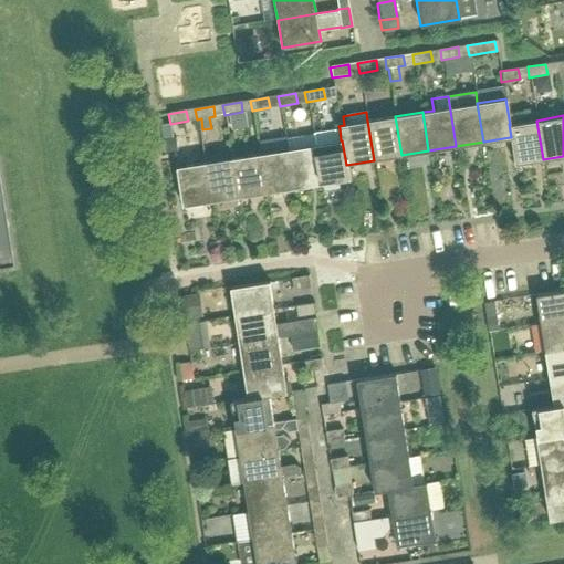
[(380,118),(367,121),(374,160),(401,155),(395,116),(394,116),(380,118)]
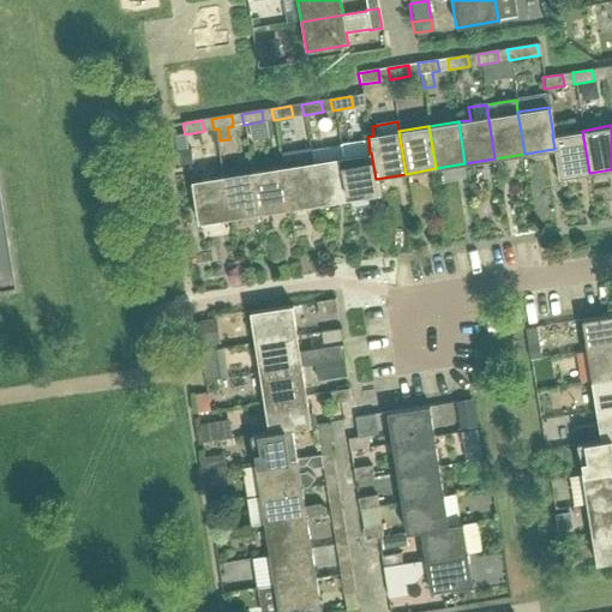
[(558,178),(589,173),(582,131),(553,136),(552,135),(555,149),(553,149),(558,178)]
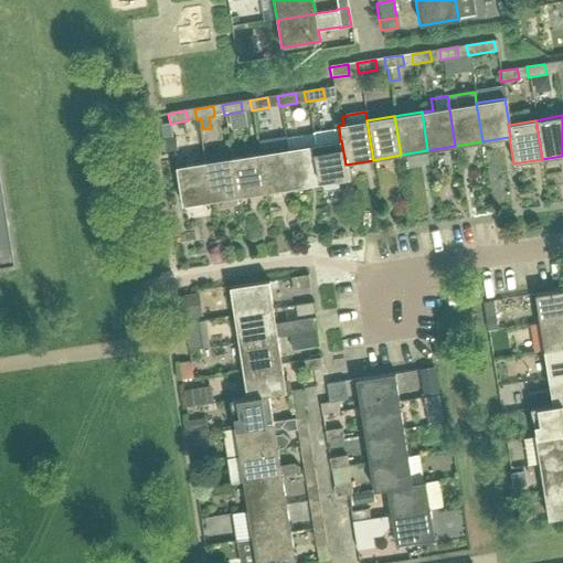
[(339,128),(311,133),(314,145),(320,184),(348,180),(346,165),(341,140),(340,140),(339,128)]
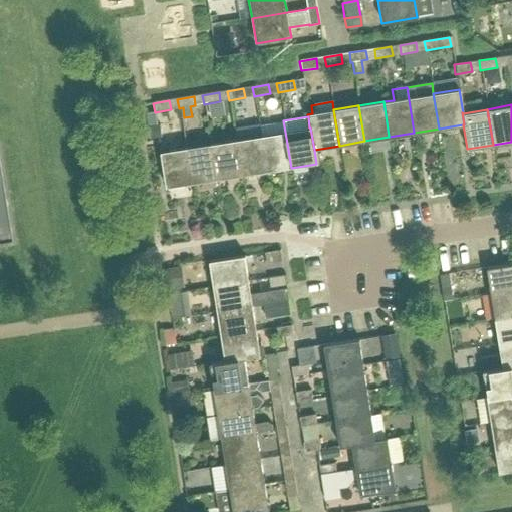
[(283,120),(258,124),(260,136),(266,172),(291,168),(285,132),(283,120)]
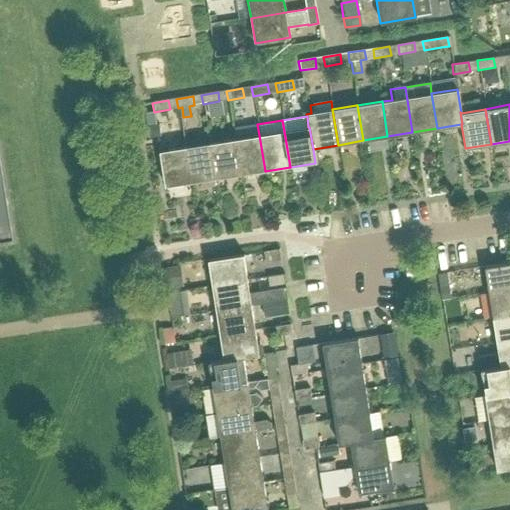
[(240,175),(265,171),(259,135),(234,139),(240,175)]
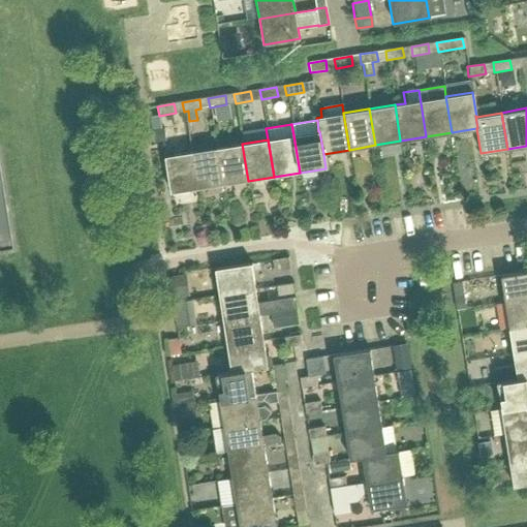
[(222,185),(248,181),(242,144),(217,148),(222,185)]
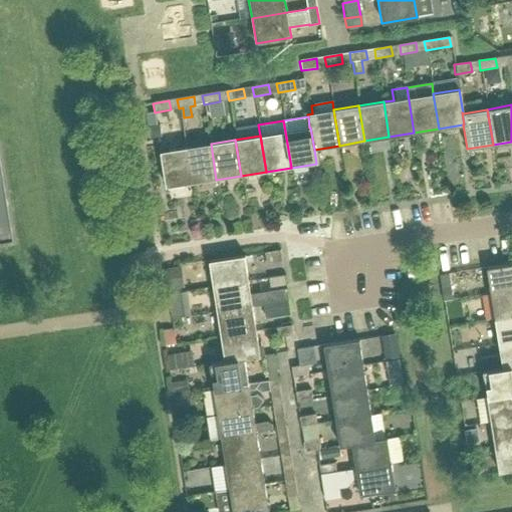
[(192,184),(216,180),(211,144),(186,148),(192,184)]
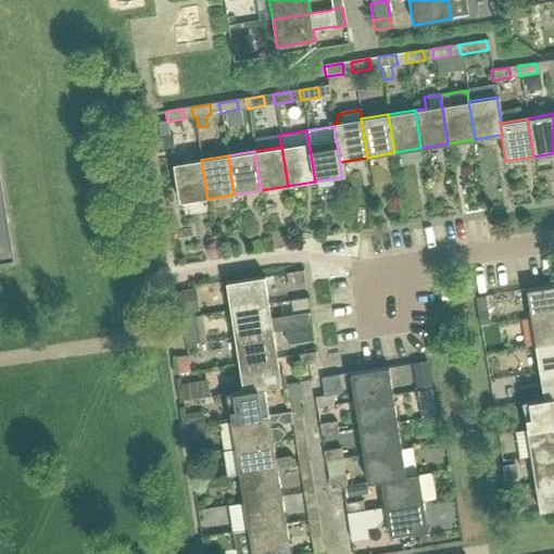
[(179,203),(208,199),(201,160),(173,164),(179,203)]
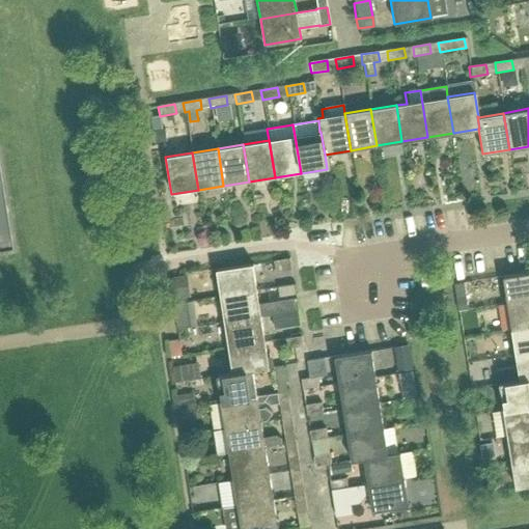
[(274,271),(289,269),(288,259),(272,261),(274,271)]
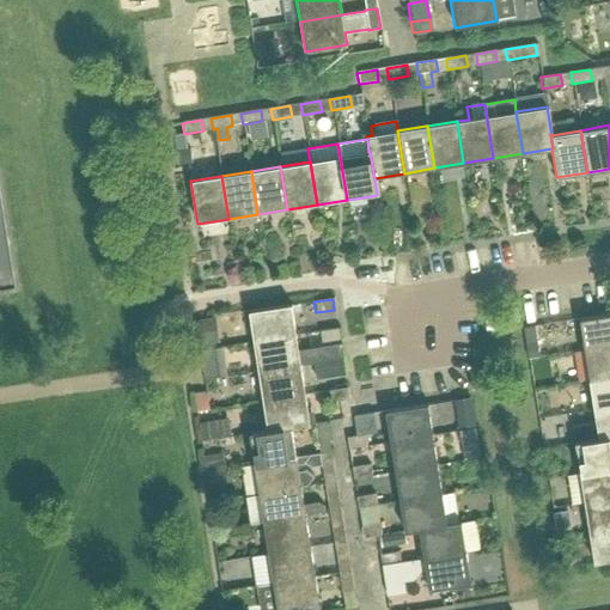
[(252,342),(296,335),(291,305),(248,312),(252,342)]
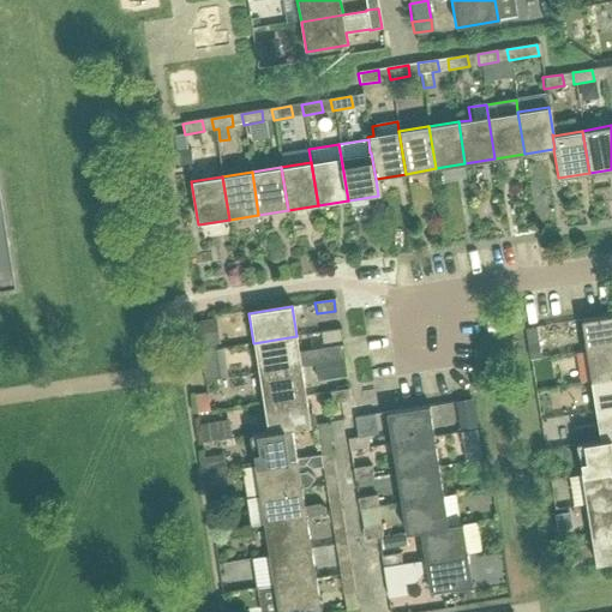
[(586,351),(611,346),(611,315),(581,321),(586,351)]
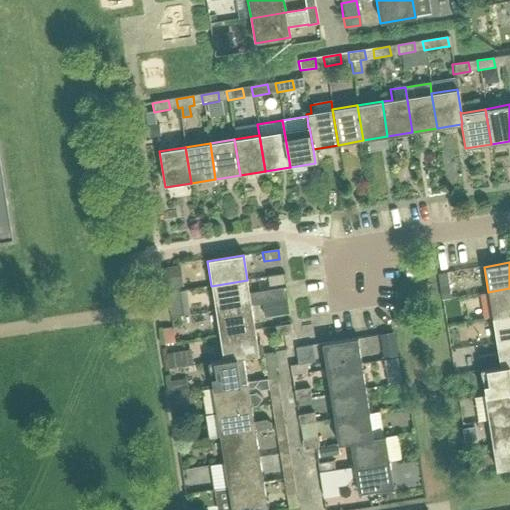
[(268,286),(283,284),(282,275),(266,277),(268,286)]
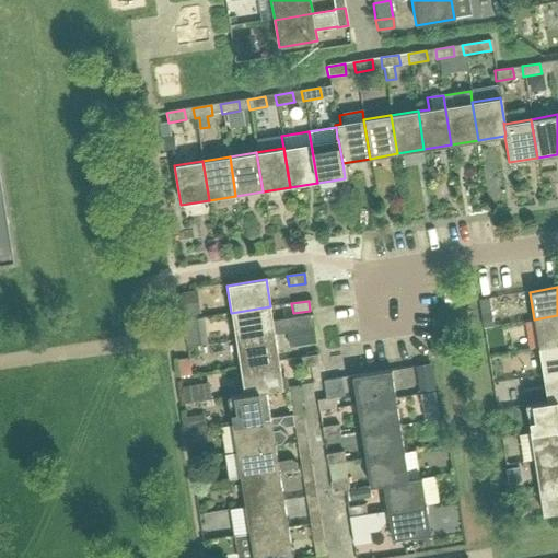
[(235,340),(287,332),(313,327),(311,315),(285,320),(285,321),(272,323),(270,306),(231,313),(235,340)]
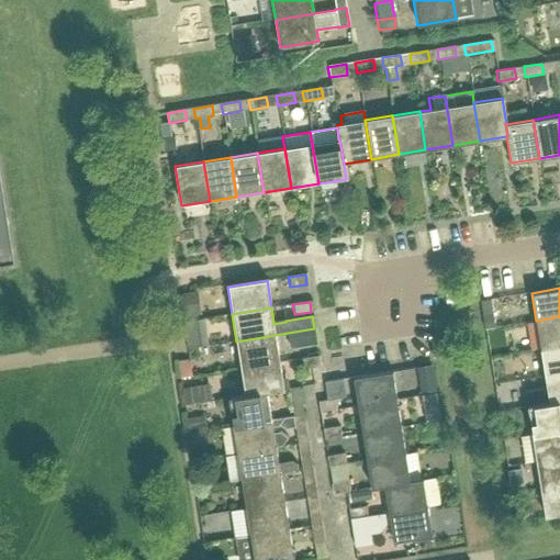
[(559,316),(536,321),(540,349),(559,345),(559,316)]
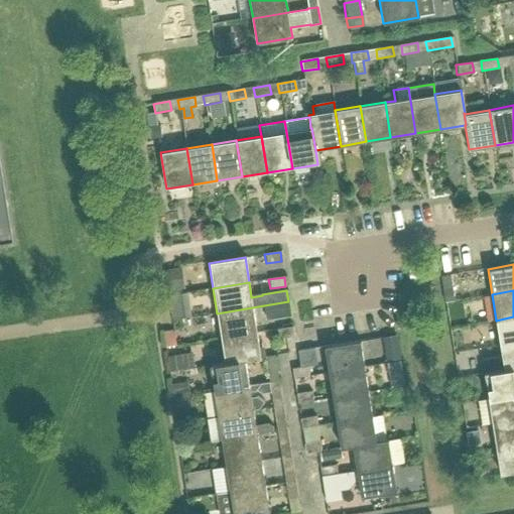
[(264,305),(264,306),(266,319),(290,315),(288,301),(264,305)]
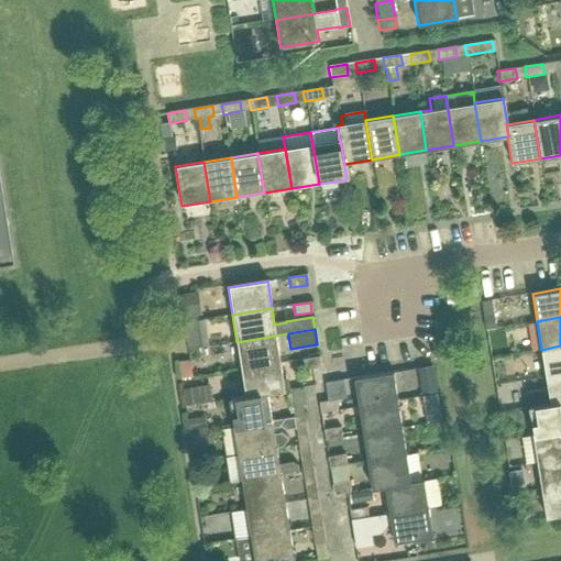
[(276,336),(288,334),(288,333),(237,342),(241,369),(281,363),(276,336)]
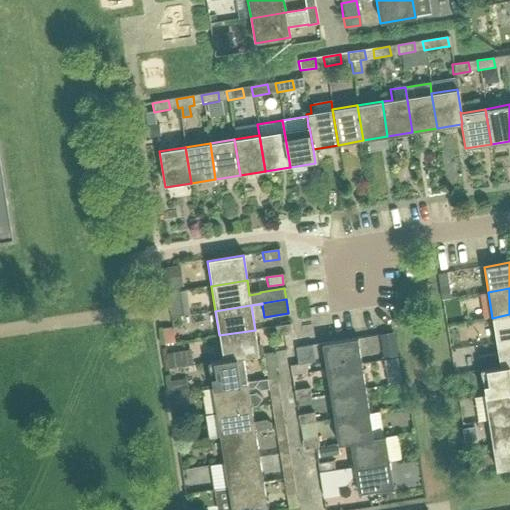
[(496,342),(509,340),(509,314),(492,318),(496,342)]
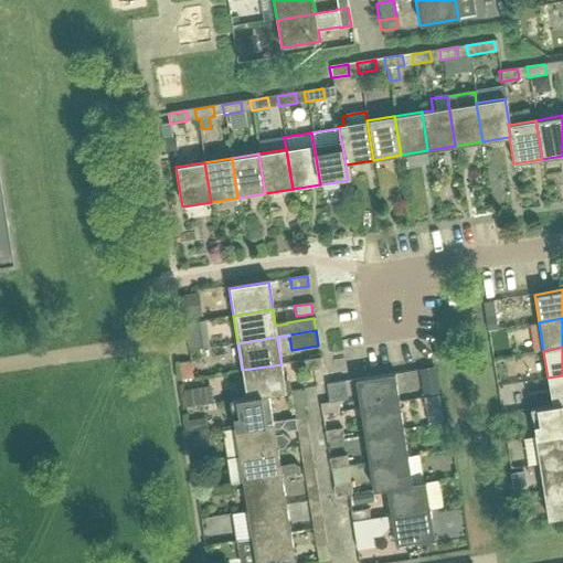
[(305,370),(311,369),(321,368),(320,358),(303,360),(305,370)]
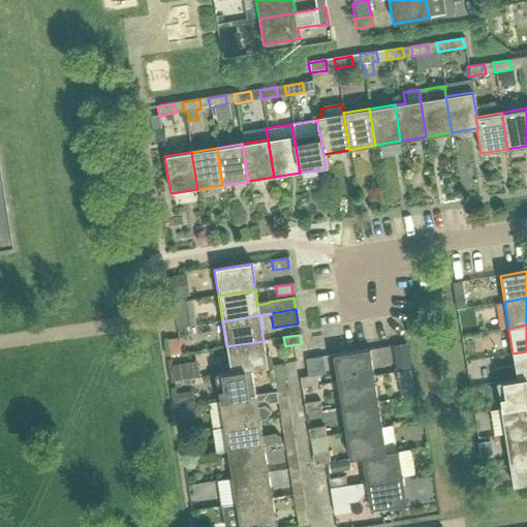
[(251,369),(251,370),(268,367),(264,341),(226,346),(230,372),(230,373),(251,369)]
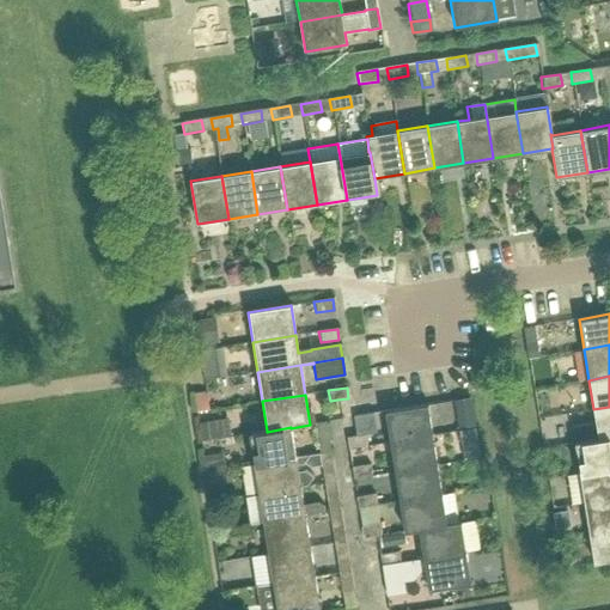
[(390,443),(432,435),(427,406),(385,413),(390,443)]
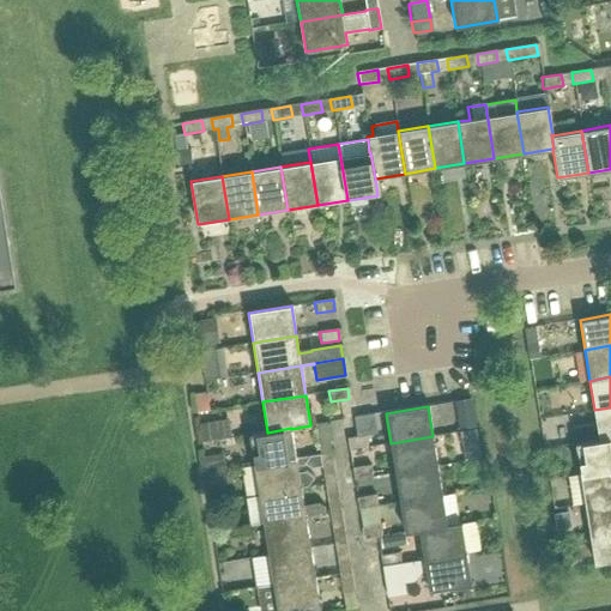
[(610,407),(594,410),(597,424),(573,428),(575,443),(610,437),(610,407)]
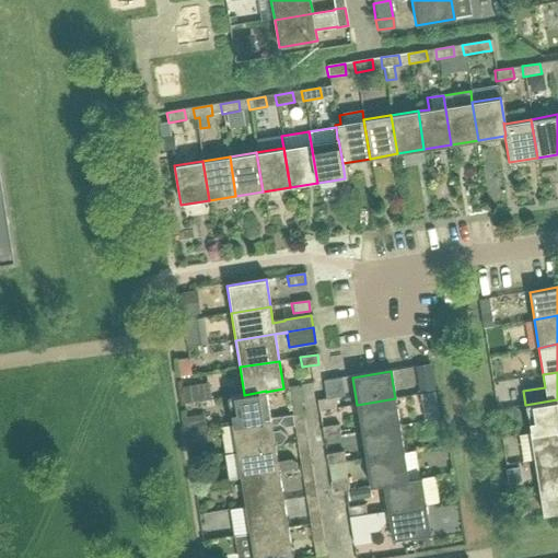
[(323,382),(325,399),(343,397),(340,380),(340,379),(323,382)]
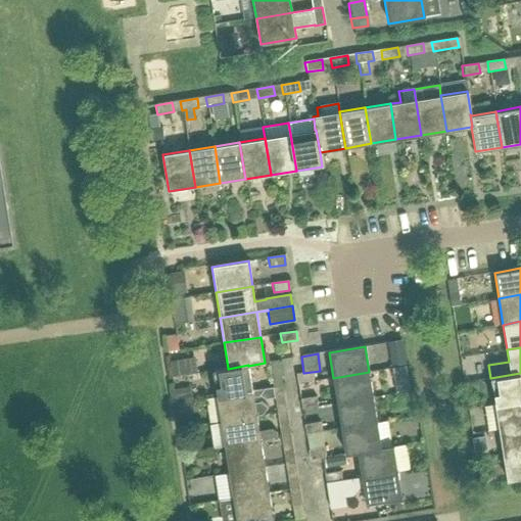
[(271,378),(280,377),(277,360),(269,361),(271,378)]
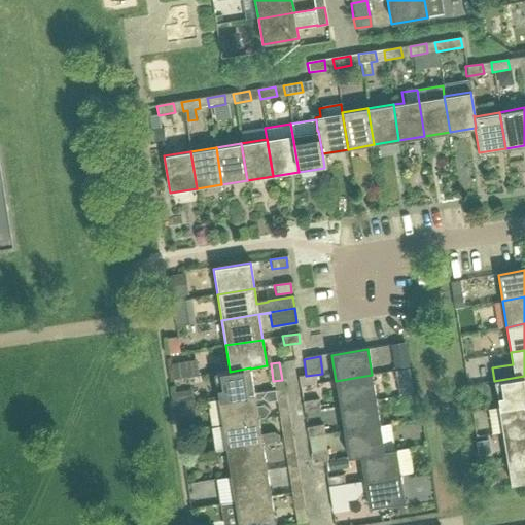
[(254,394),(250,369),(250,368),(230,372),(230,371),(213,373),(218,399),(254,394)]
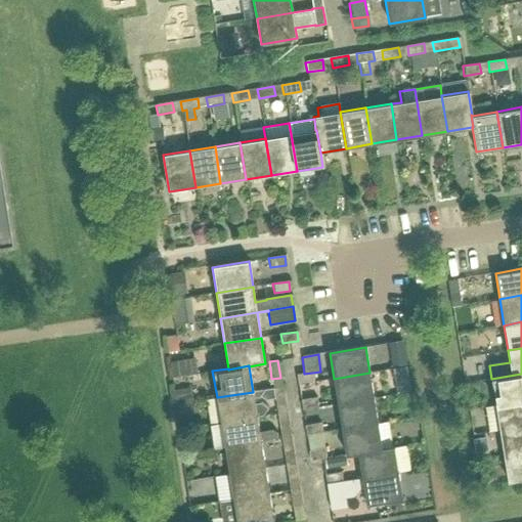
[(297,385),(312,383),(310,373),(295,376),(297,385)]
